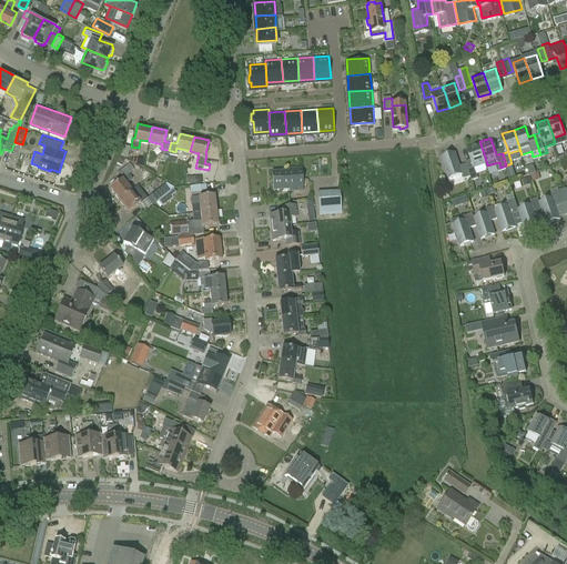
[(468,164),(472,173),(473,178),(478,175),(475,164),(486,161),(479,141),(468,145),(474,162),(468,164)]
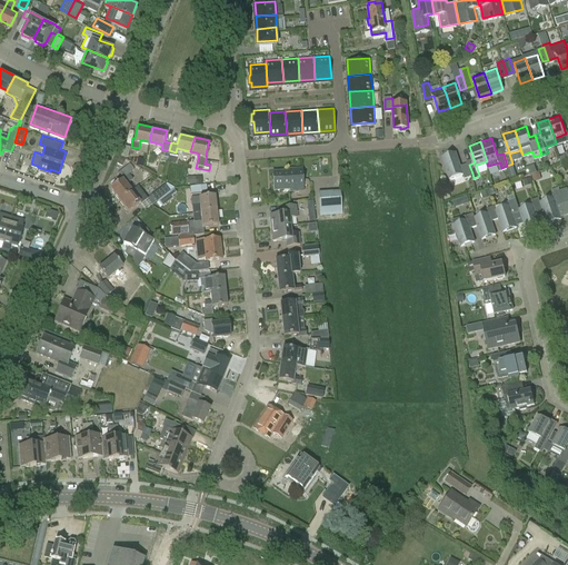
[(468,161),(461,162),(457,150),(444,155),(450,176),(464,171),(466,176),(472,174),(469,165),(468,161)]
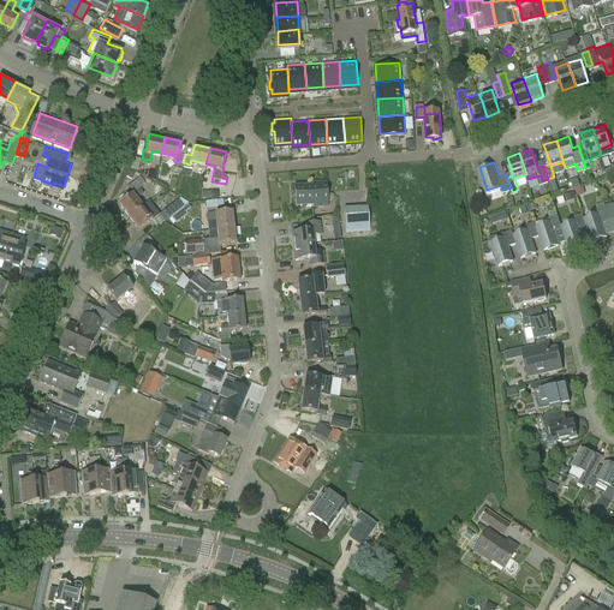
[(132,190),(120,199),(130,213),(143,202),(137,196),(144,190),(139,184),(145,179),(141,173),(127,184),(132,190)]
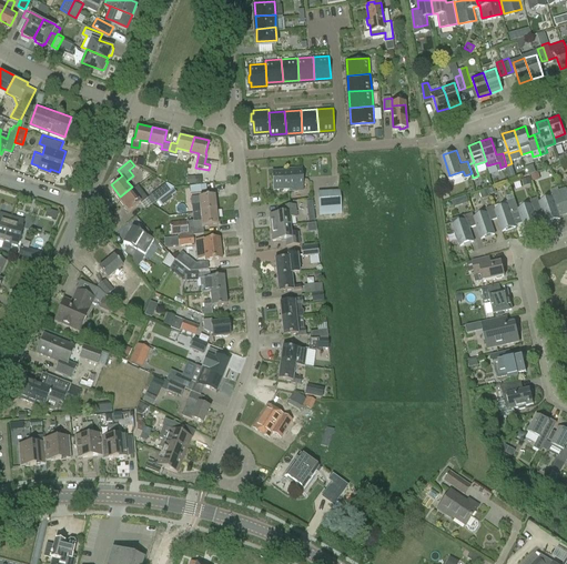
[(290,187),(304,187),(303,164),(289,165),(289,167),(273,168),(274,187),(289,185),(290,187)]
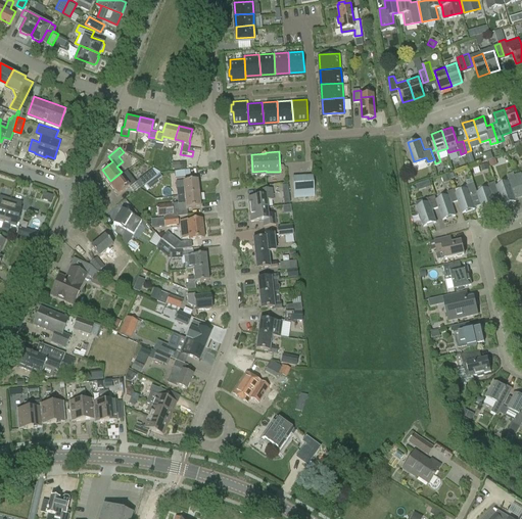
[(144,182),(156,172),(152,166),(139,176),(144,182)]
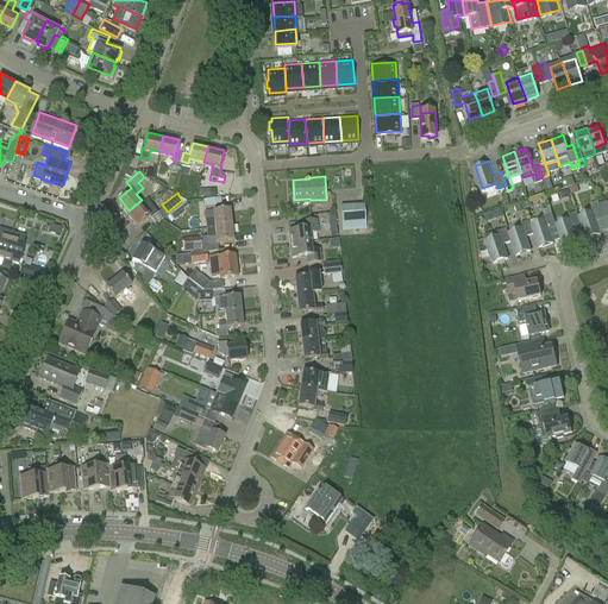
[(138,224),(151,213),(151,214),(158,208),(148,195),(142,200),(129,211),(138,224)]
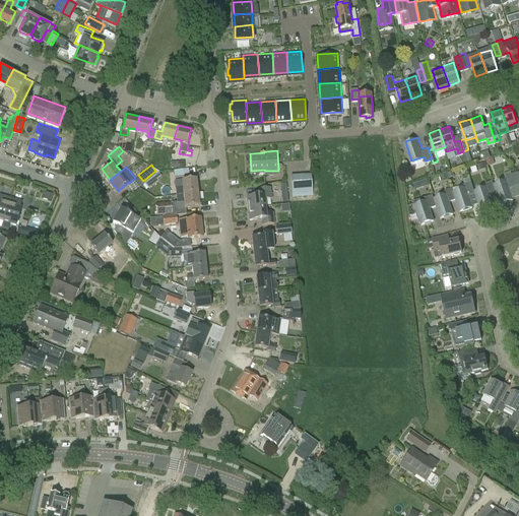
[(294,194),(314,192),(312,171),(292,172),(294,194)]
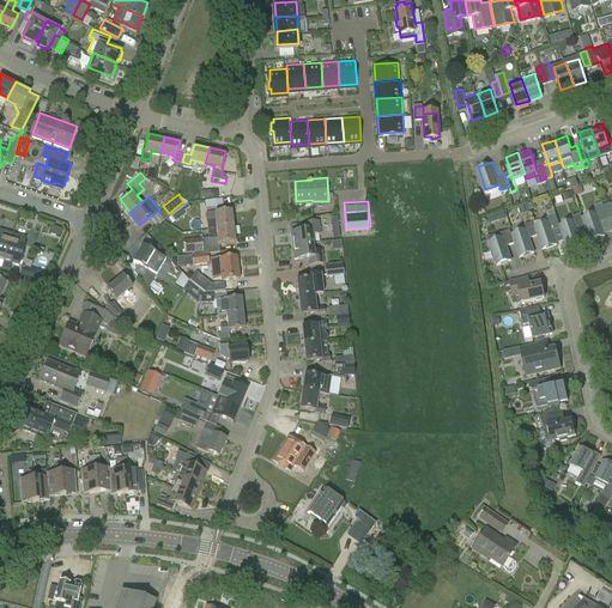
[(606,232),(601,218),(609,216),(604,201),(597,205),(598,210),(583,214),(586,223),(591,237),(606,232)]
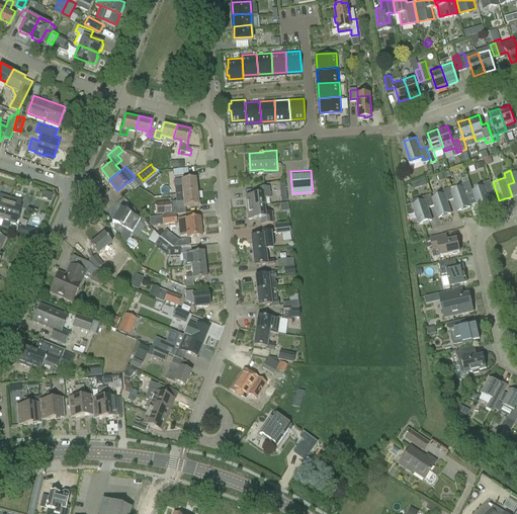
[(175,183),(183,182),(184,190),(197,188),(196,175),(182,177),(182,171),(174,171),(175,183)]
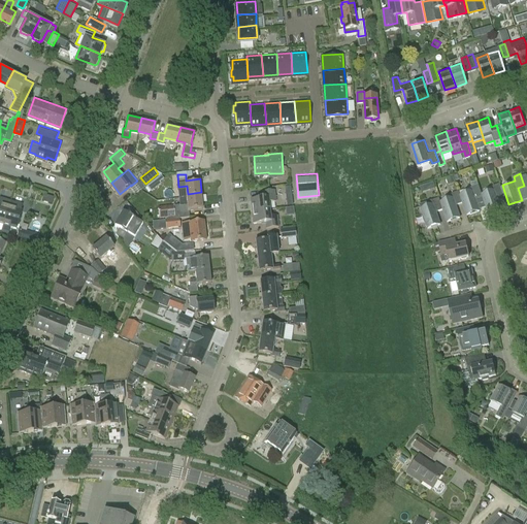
[(502,206),(498,195),(504,192),(502,185),(501,181),(494,183),(495,187),(483,192),(483,193),(489,211),(502,206)]
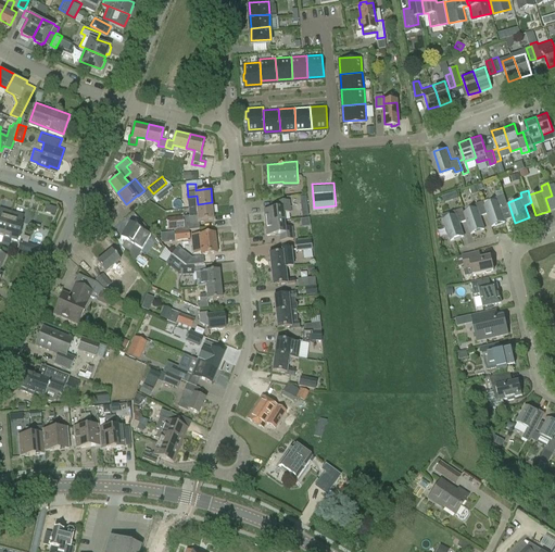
[(502,205),(508,203),(508,202),(505,191),(497,193),(499,198),(486,202),(486,203),(488,211),(492,223),(506,218),(502,205)]
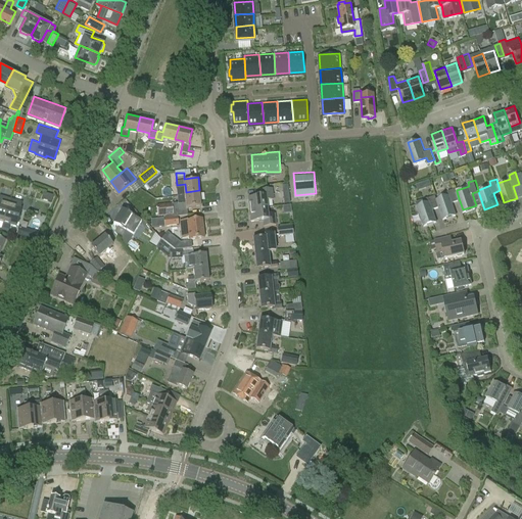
[(259,187),(261,193),(248,194),(250,206),(268,204),(267,197),(274,196),(273,185),(259,187)]
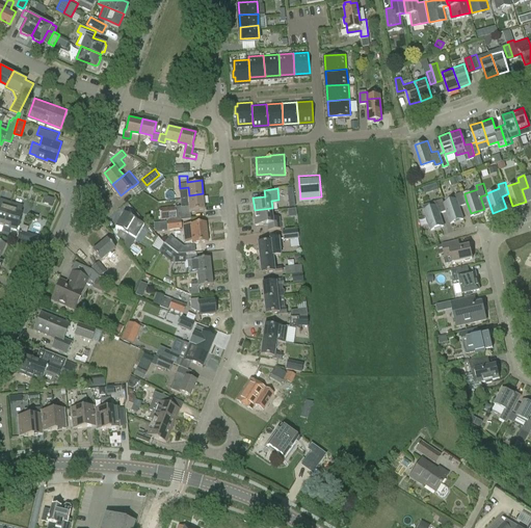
[(460,204),(467,202),(465,194),(465,193),(463,189),(456,191),(457,196),(445,201),(447,208),(451,220),(465,216),(460,204)]
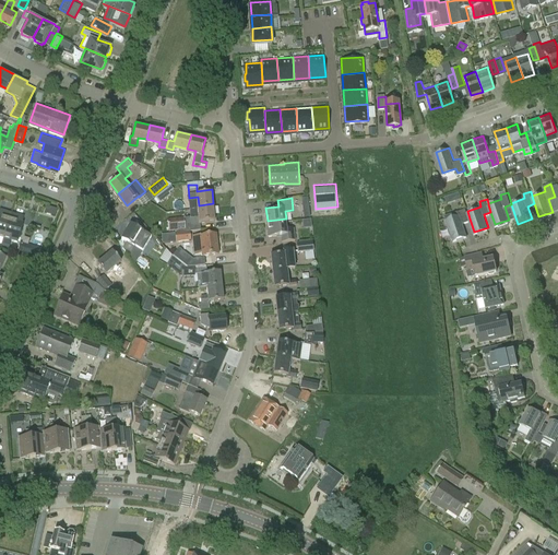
[(168,216),(168,217),(161,219),(162,227),(169,226),(169,227),(175,226),(176,229),(190,227),(190,228),(201,227),(200,220),(215,217),(213,203),(199,205),(200,214),(191,215),(191,213),(168,216)]
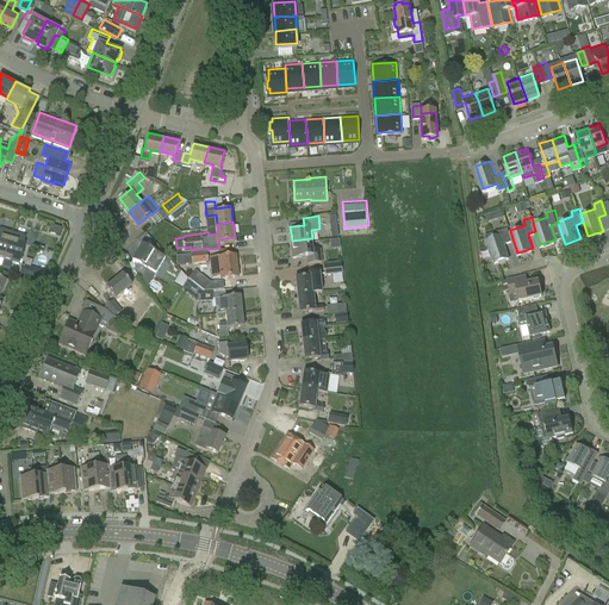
[(0,254),(4,256),(11,235),(13,228),(0,224),(0,254)]
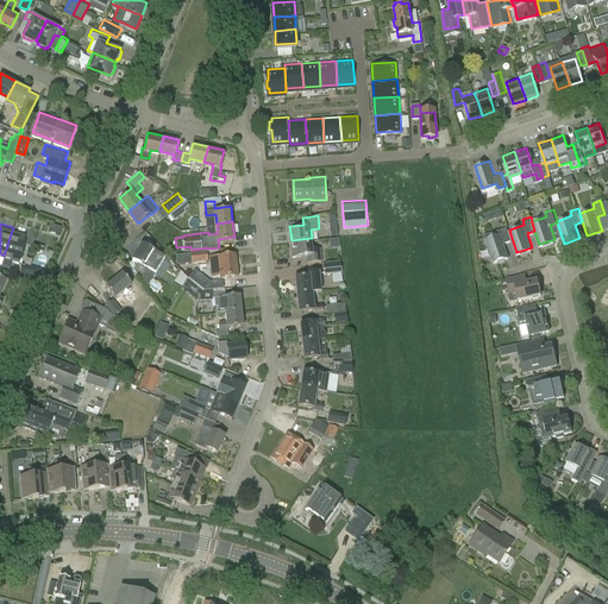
[(505,240),(512,238),(509,230),(508,225),(484,232),(494,259),(509,255),(505,240)]
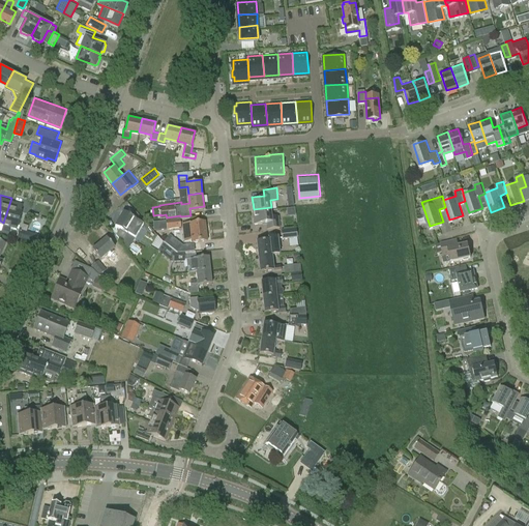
[(2,230),(9,232),(11,225),(17,226),(22,208),(20,207),(22,201),(11,198),(9,204),(3,223),(4,223),(2,230)]
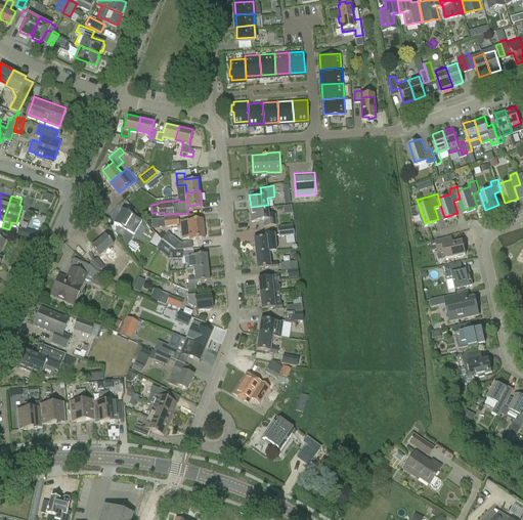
[(286,210),(294,208),(292,201),(285,203),(286,210)]
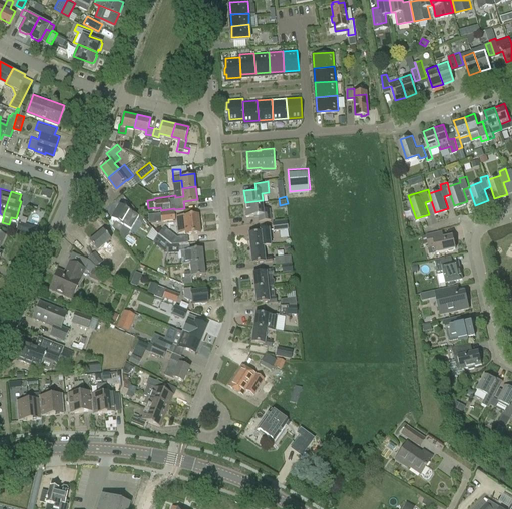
[(271,206),(264,207),(263,200),(245,202),(246,214),(259,213),(259,219),(272,217),(271,206)]
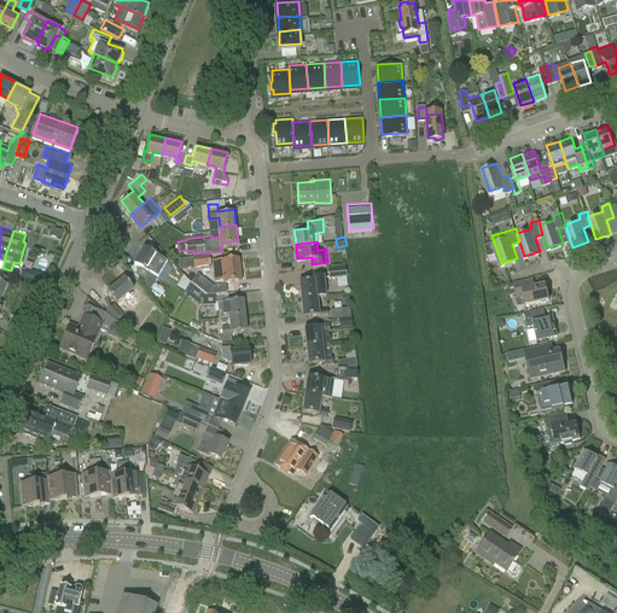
[(149,269),(155,261),(162,266),(167,258),(158,254),(158,252),(144,244),(134,261),(149,269)]
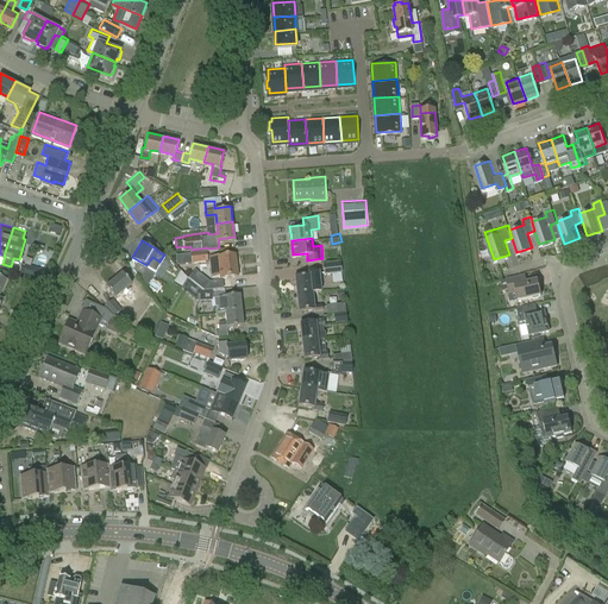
[(192,250),(192,258),(192,259),(208,258),(207,249),(207,247),(192,250)]
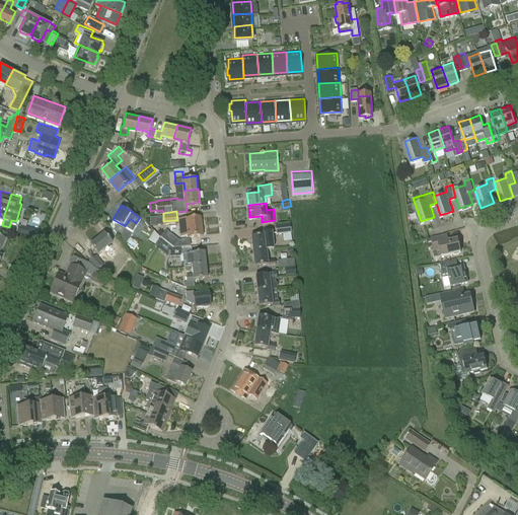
[(189,234),(203,233),(201,214),(187,216),(187,215),(178,215),(180,233),(189,232),(189,234)]
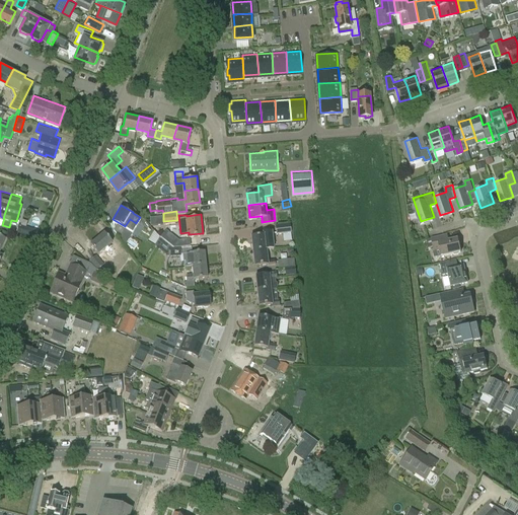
[(17,229),(35,235),(39,227),(19,222),(17,229)]
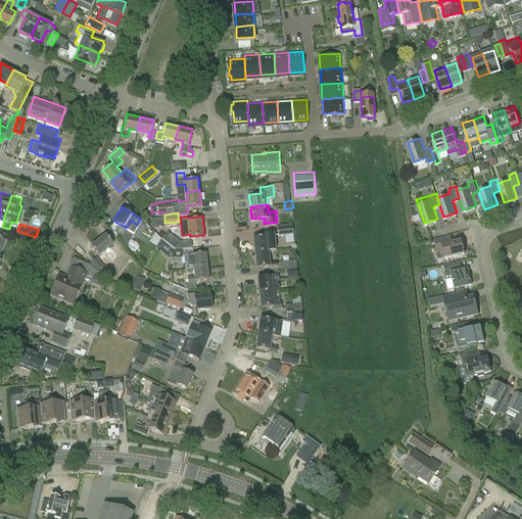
[(157,243),(161,236),(156,229),(150,239),(157,243)]
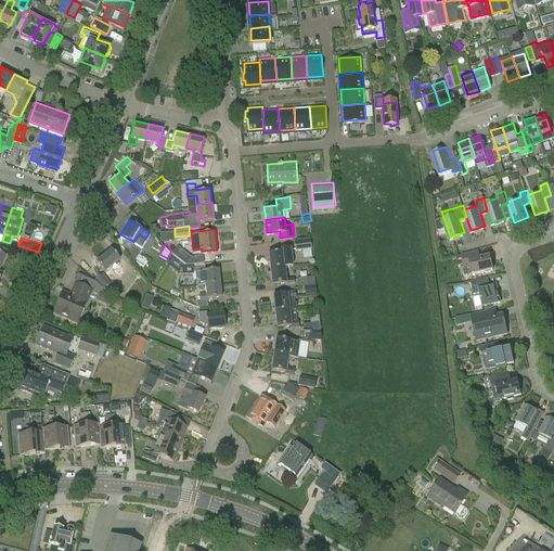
[(192,254),(178,243),(172,251),(185,260),(187,260),(192,254)]
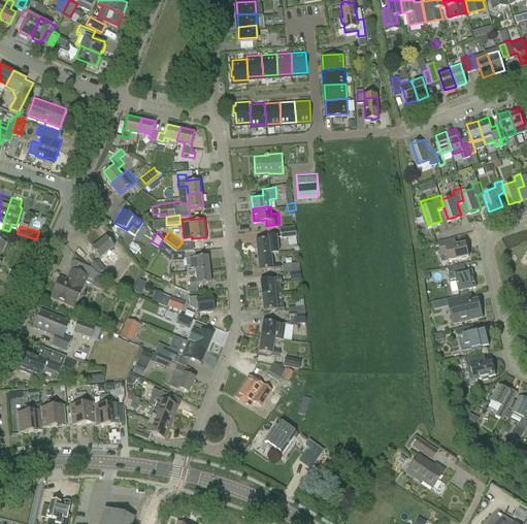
[(256,237),(257,253),(271,251),(271,252),(280,251),(277,232),(267,234),(267,236),(256,237)]
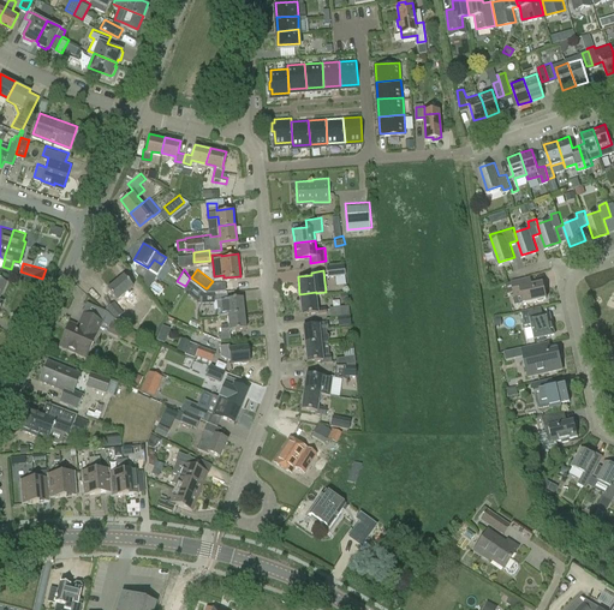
[(124,292),(130,286),(132,285),(124,274),(107,287),(115,298),(124,292)]
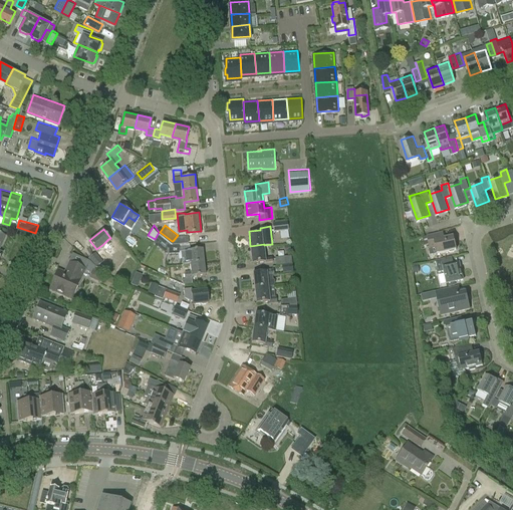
[(437,244),(438,251),(457,247),(455,234),(441,237),(440,231),(428,234),(431,246),(437,244)]
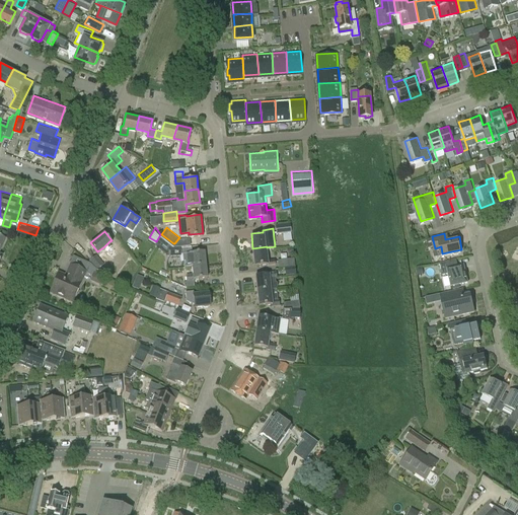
[(109,251),(115,247),(109,241),(104,246),(109,251)]
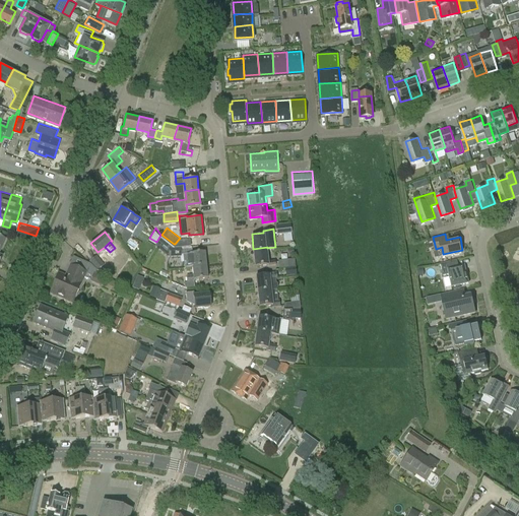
[(174,244),(169,244),(169,254),(182,254),(182,244),(175,244),(174,244)]
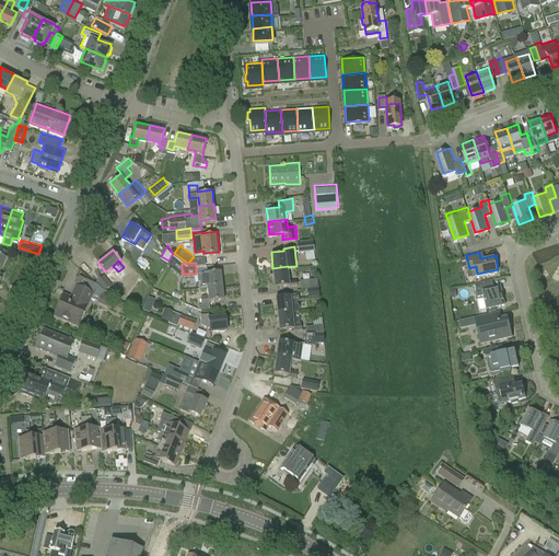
[(298,277),(289,278),(288,267),(288,266),(272,268),(275,285),(288,282),(288,284),(298,282),(298,277)]
